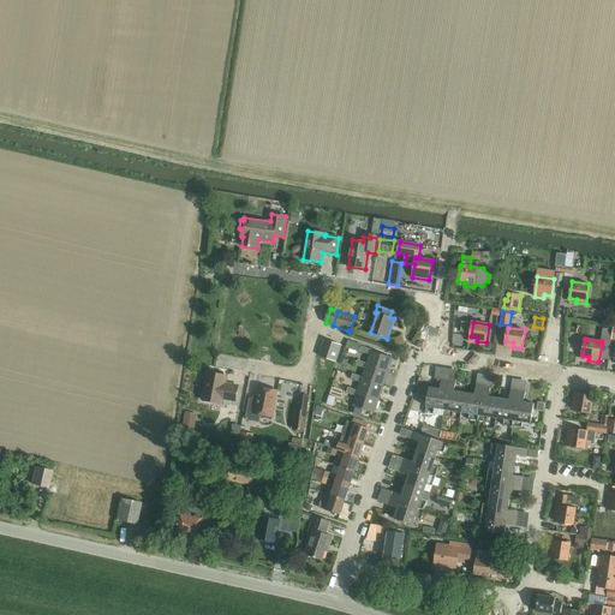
[(324,340),(320,356),(328,359),(333,342),(324,340)]
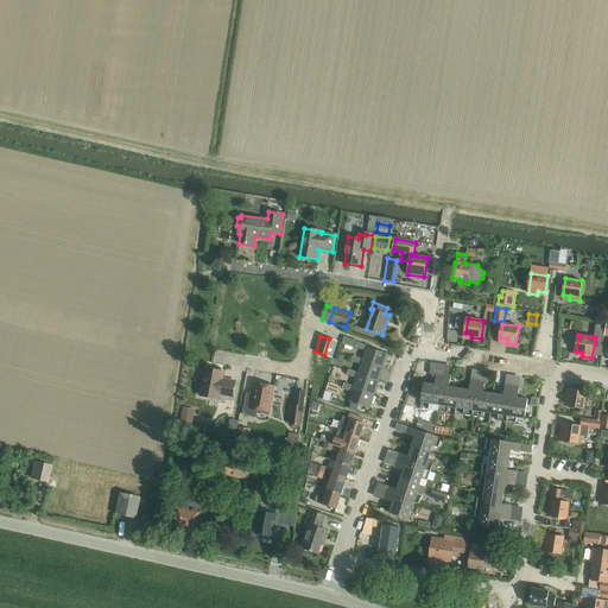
[(329,339),(324,355),(333,358),(337,342),(329,339)]
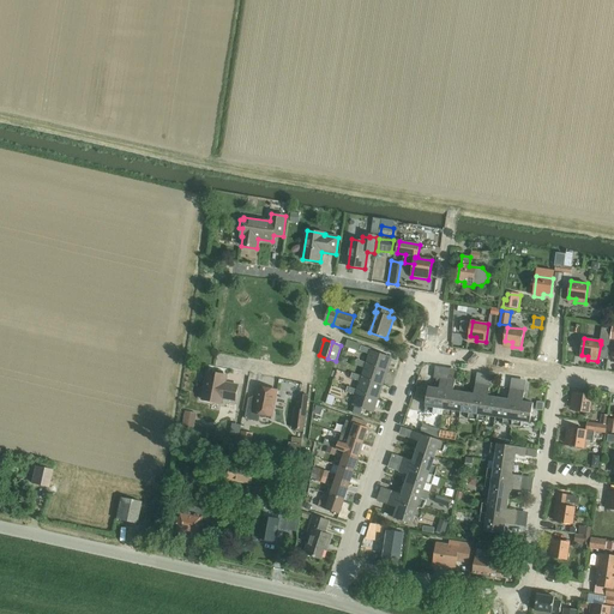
[(368,354),(366,362),(365,365),(387,372),(392,357),(371,350),(372,349),(362,347),(360,351),(368,354)]
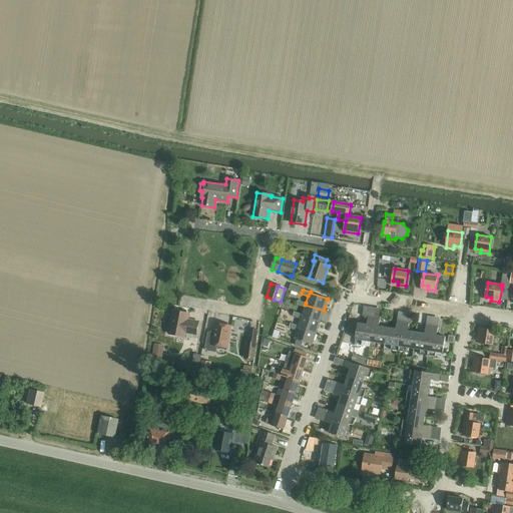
[(302,315),(301,316),(320,323),(324,311),(305,305),(306,303),(299,301),(297,305),(304,308),(302,315)]
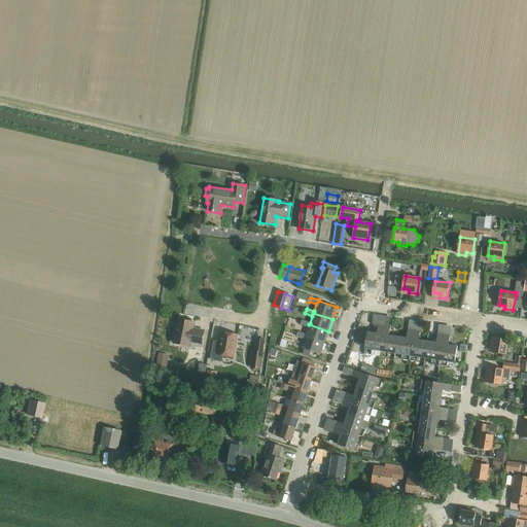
[(191,342),(202,344),(205,331),(194,328),(195,322),(178,319),(174,343),(190,346),(191,342)]
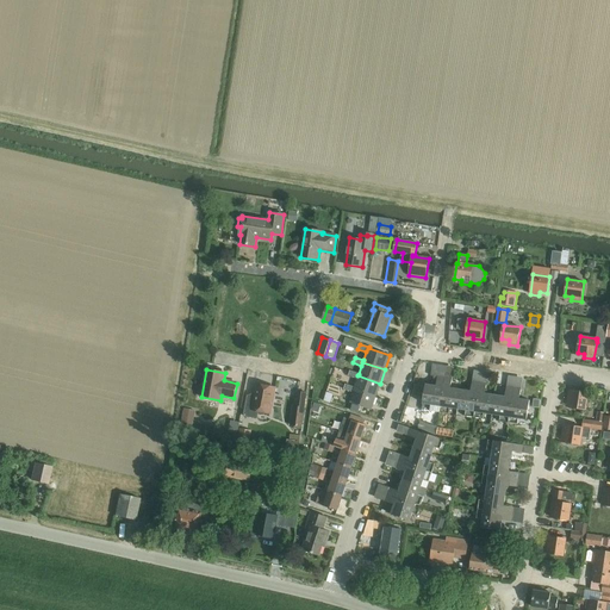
[(354,387),(353,390),(375,397),(380,384),(358,375),(359,374),(350,371),(349,375),(358,379),(354,387)]
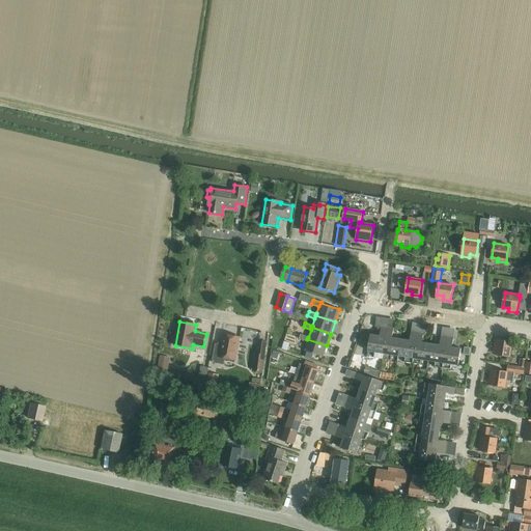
[(361,335),(360,342),(369,343),(368,352),(367,357),(374,358),(383,359),(388,329),(382,328),(381,336),(371,335),(370,337),(361,335)]
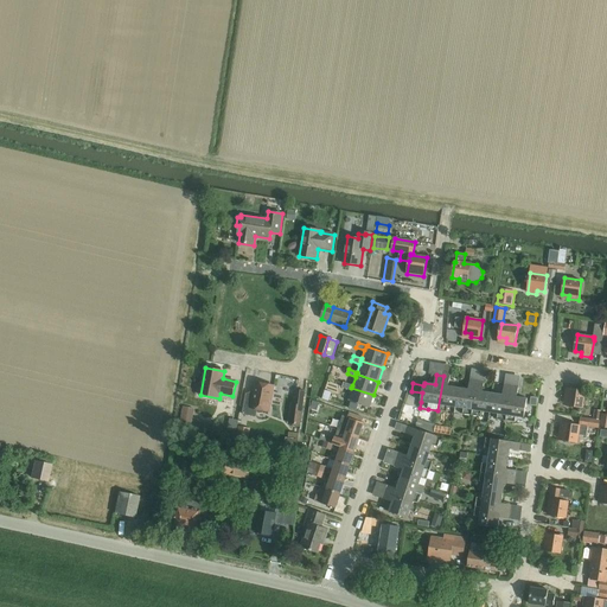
[(443,376),(438,410),(447,411),(448,407),(455,408),(459,388),(448,387),(449,377),(443,376)]
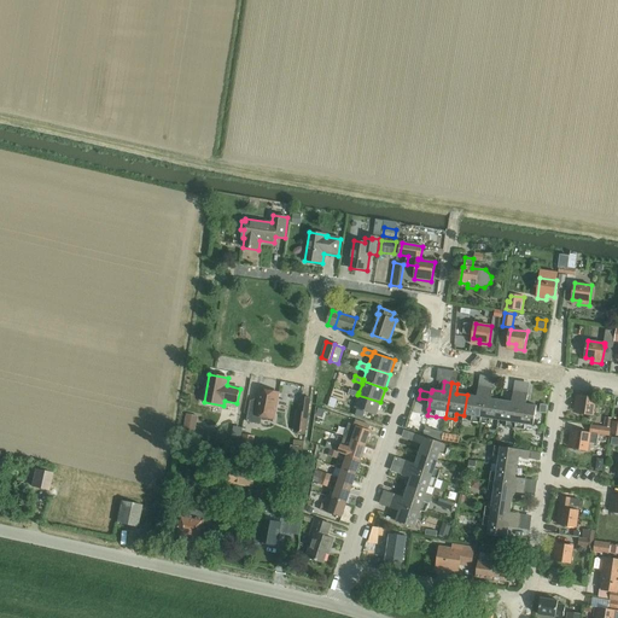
[(467,395),(464,415),(472,417),(471,421),(479,424),(479,423),(485,389),(479,388),(478,397),(467,395)]
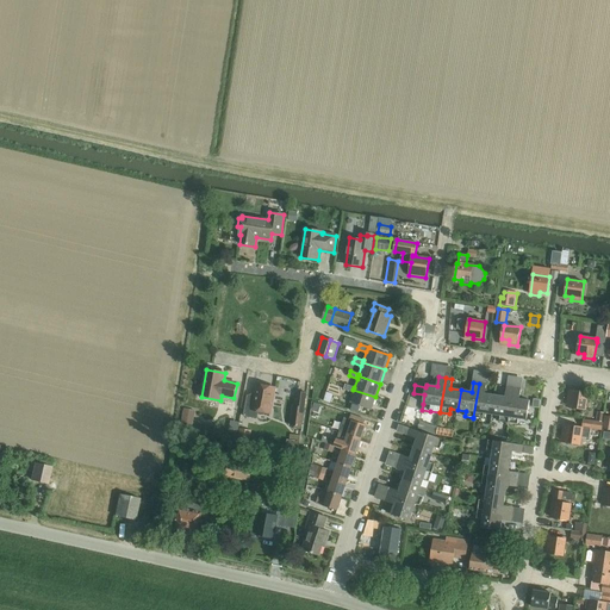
[(353,392),(349,403),(353,404),(360,406),(371,410),(375,397),(353,390),(354,387),(346,384),(344,390),(353,392)]
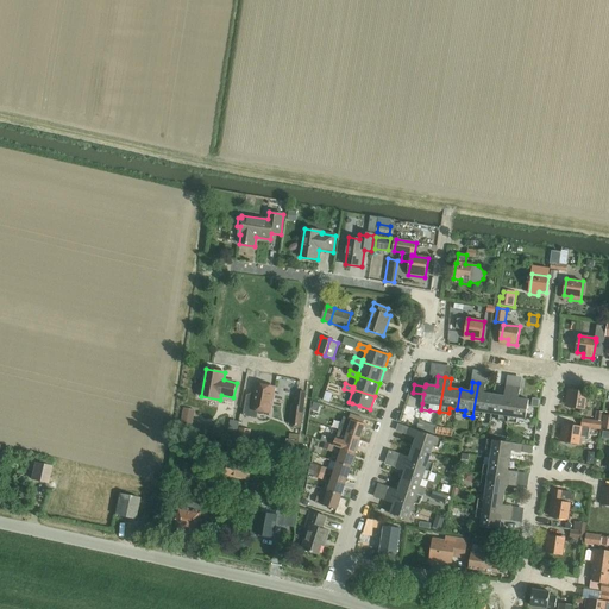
[(472,416),(472,418),(483,419),(483,413),(491,414),(491,413),(495,395),(484,394),(485,384),(478,383),(472,416)]
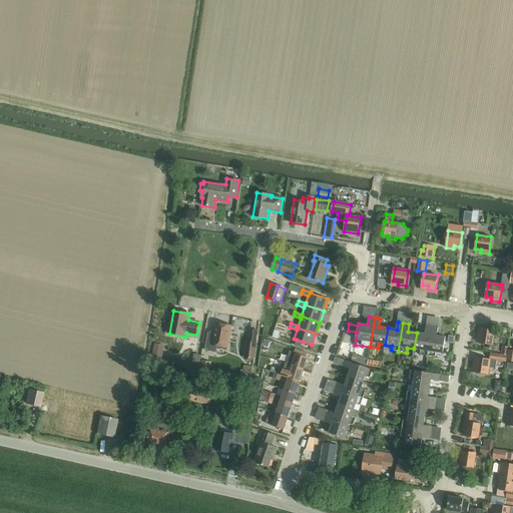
[(214,334),(208,333),(205,351),(216,353),(217,347),(227,349),(231,327),(216,324),(214,334)]
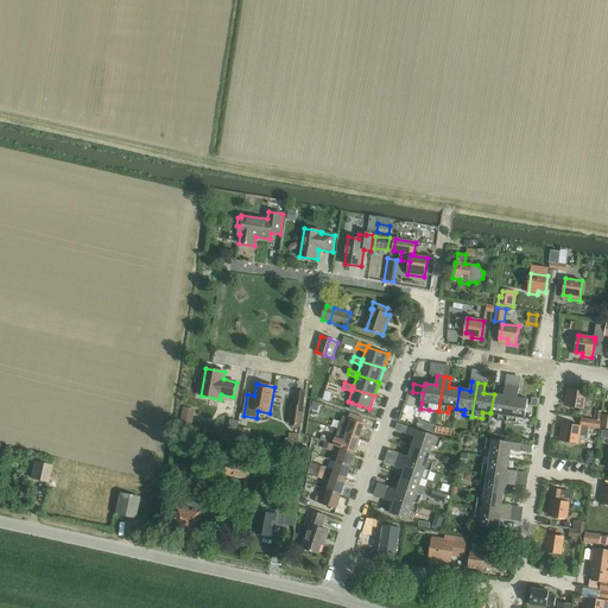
[(491,412),(491,413),(499,415),(498,420),(507,422),(512,387),(506,386),(504,396),(494,394),(491,412)]
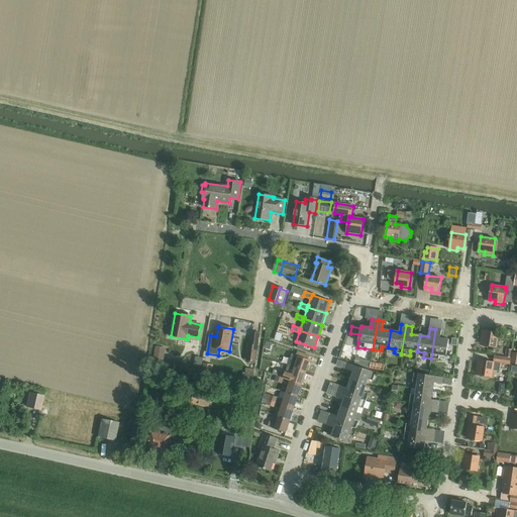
[(435,329),(431,358),(438,359),(439,355),(446,356),(449,340),(440,338),(441,330),(435,329)]
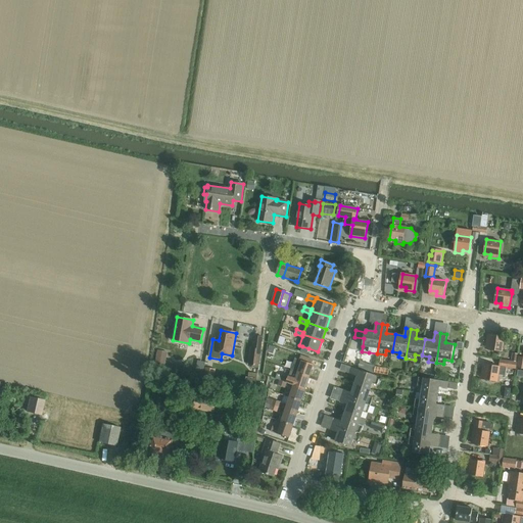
[(487,335),(486,342),(489,342),(488,350),(504,351),(506,337),(487,335)]
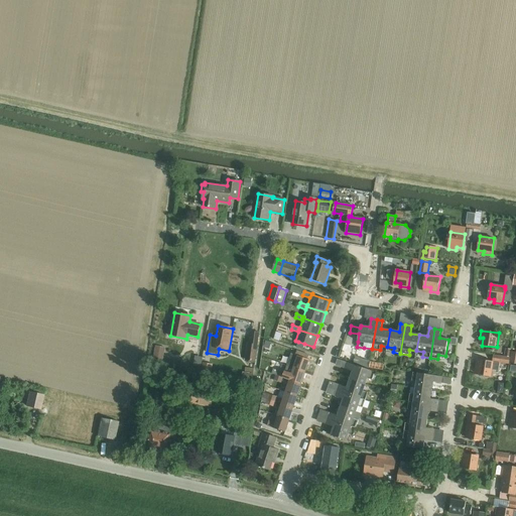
[(248,344),(246,360),(255,361),(259,333),(252,332),(250,344),(248,344)]
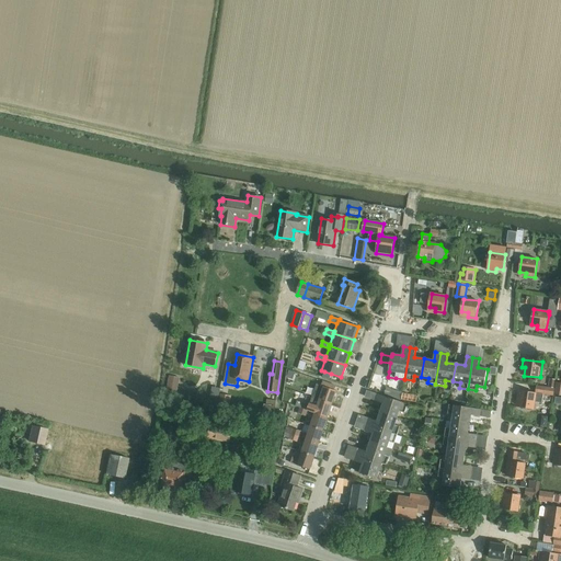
[(299,362),(297,369),(304,371),(307,364),(299,362)]
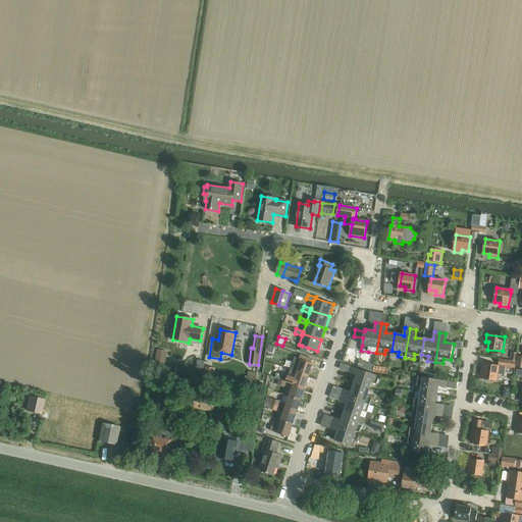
[(302,346),(300,352),(306,354),(308,348),(302,346)]
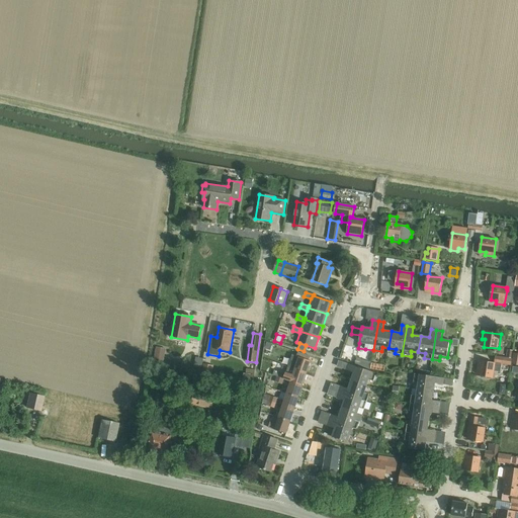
[(154,358),(154,360),(163,362),(164,359),(166,349),(157,347),(154,358)]
